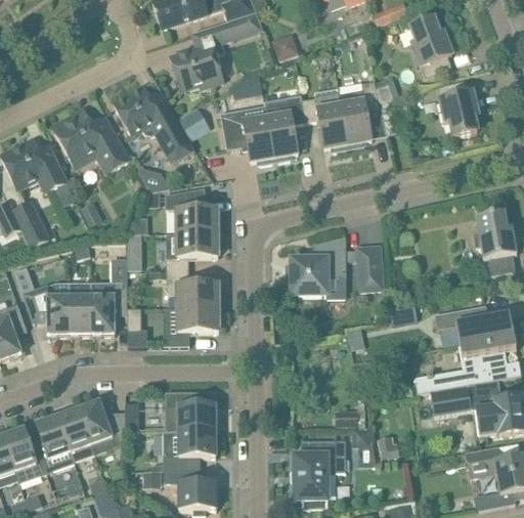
[(256,11),(252,0),(222,0),(159,0),(153,2),(162,30),(179,24),(223,9),(227,22),(256,11)]
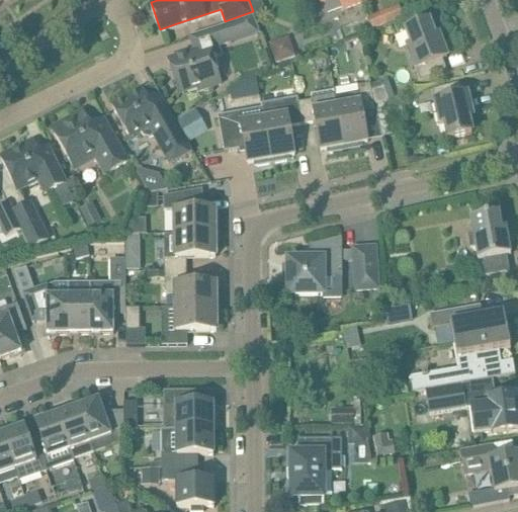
[(368,13),(372,24),(390,17),(385,7),(368,13)]
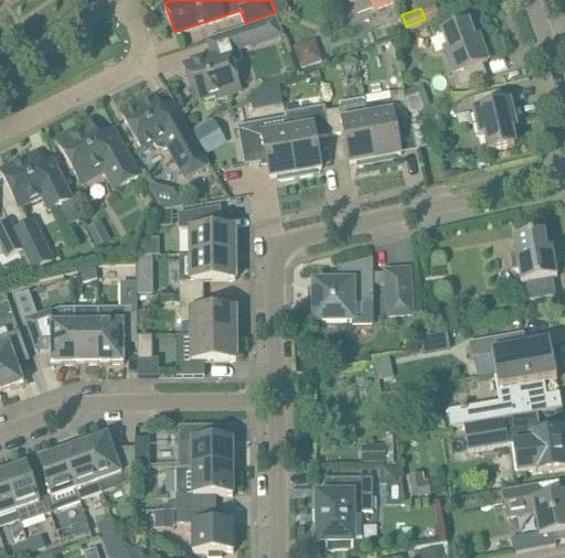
[(445,46),(458,84),(488,73),(482,60),(487,58),(478,34),(473,36),(468,20),(443,30),(449,45),(445,46)]
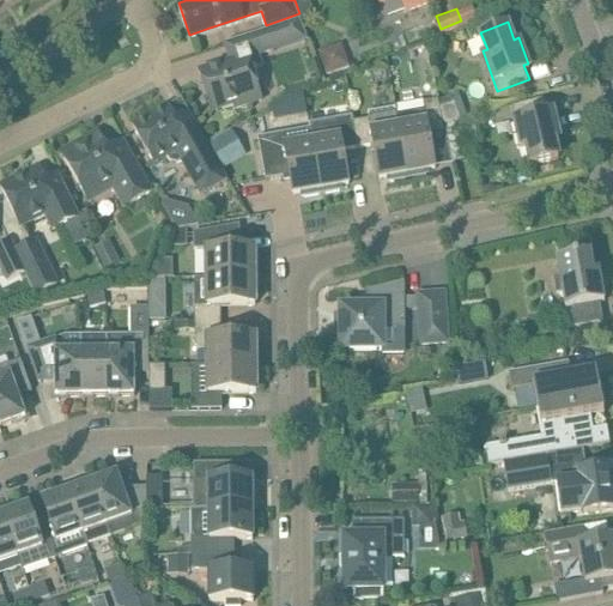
[(199,67),(212,107),(234,101),(234,103),(261,95),(252,65),(261,61),(258,49),(273,44),(266,25),(225,38),(231,56),(199,67)]
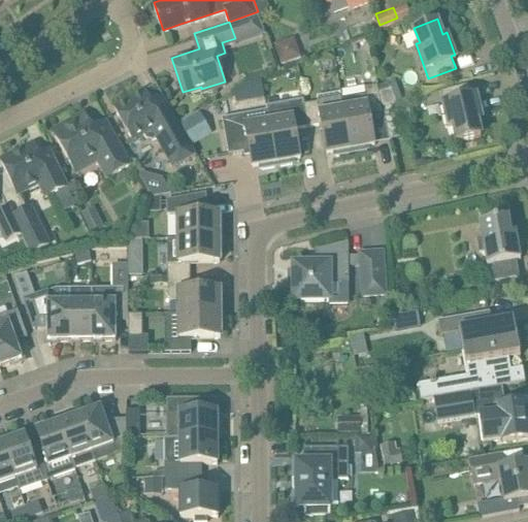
[(301,53),(295,33),(275,40),(282,59),(301,53)]
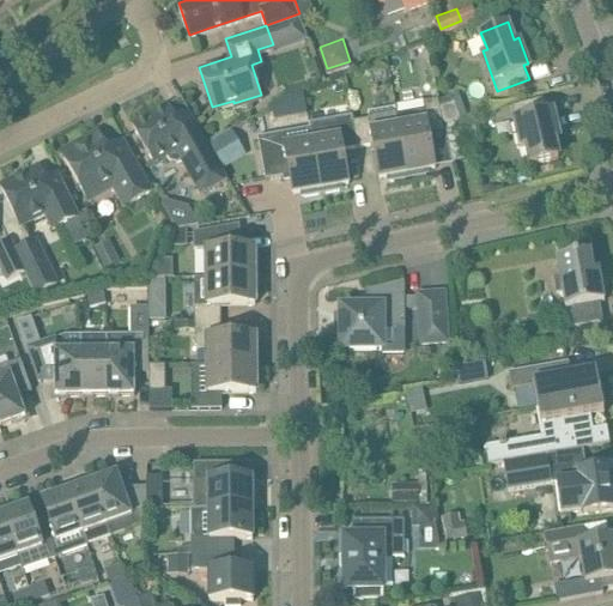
[(526,141),(530,159),(558,152),(554,135),(559,134),(552,107),(547,108),(544,94),(511,101),(521,143),(526,141)]
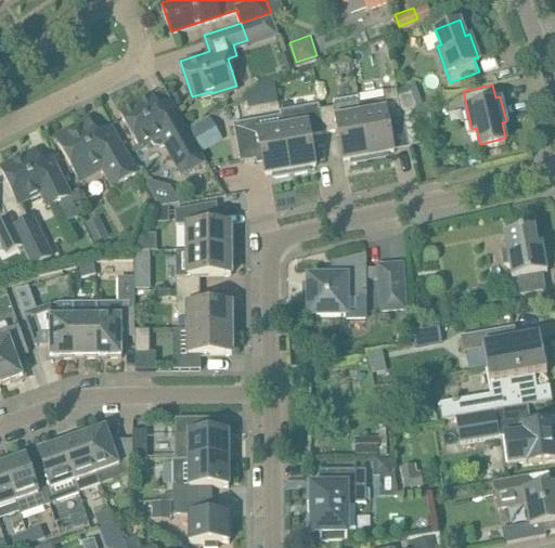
[(396,86),(358,92),(369,156),(386,154),(385,149),(394,148),(388,118),(403,115),(402,109),(398,93),(396,86)]
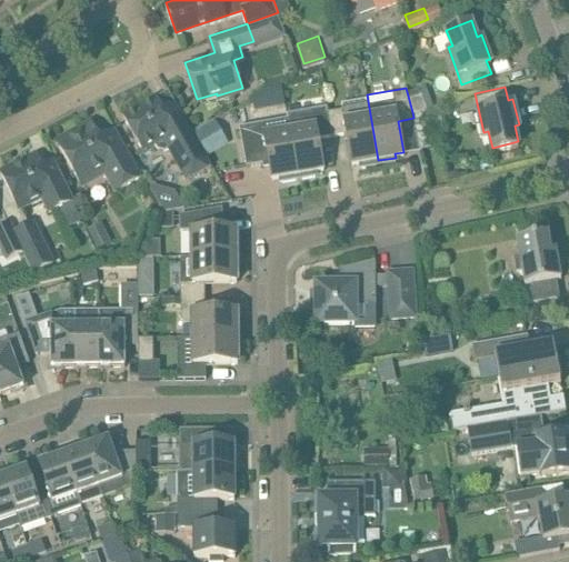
[(421,91),(408,96),(412,112),(428,109),(427,108),(421,91)]
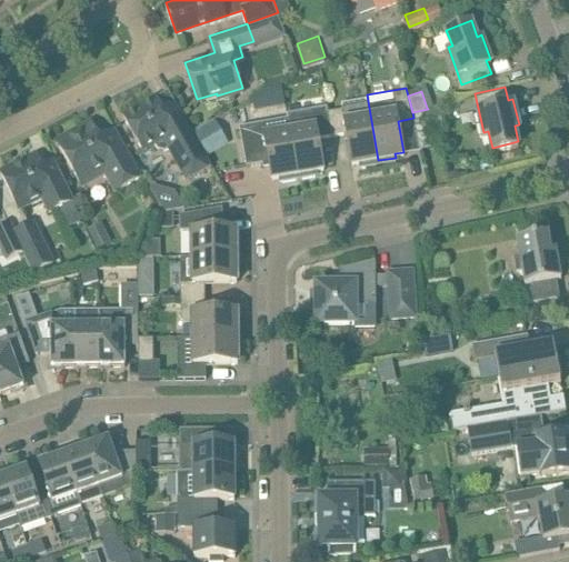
[(211,162),(180,107),(167,113),(156,93),(142,101),(142,102),(123,112),(143,148),(155,140),(158,144),(165,147),(169,144),(187,176),(211,162)]
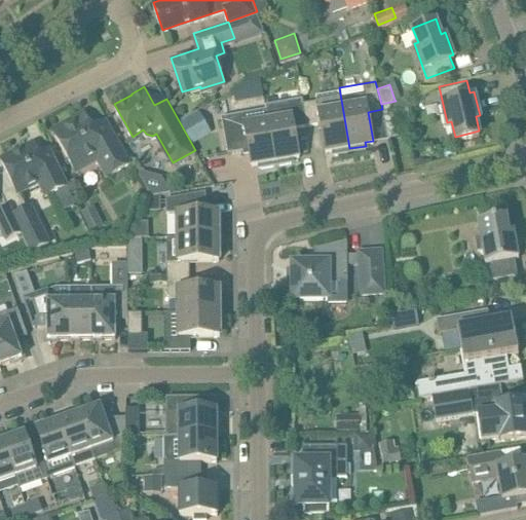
[(335,151),(349,148),(339,87),(315,91),(316,98),(303,100),(307,122),(321,120),(326,149),(334,147),(335,151)]
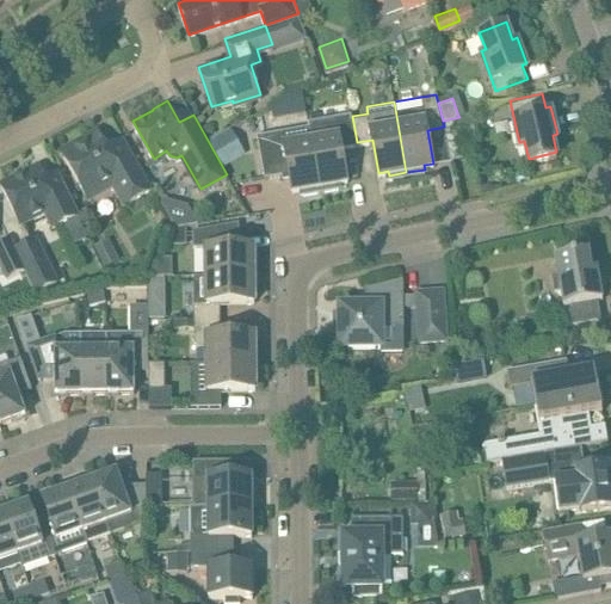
[(460,117),(443,121),(444,127),(451,154),(475,148),(475,147),(477,146),(469,111),(468,112),(467,112),(458,116),(460,117)]
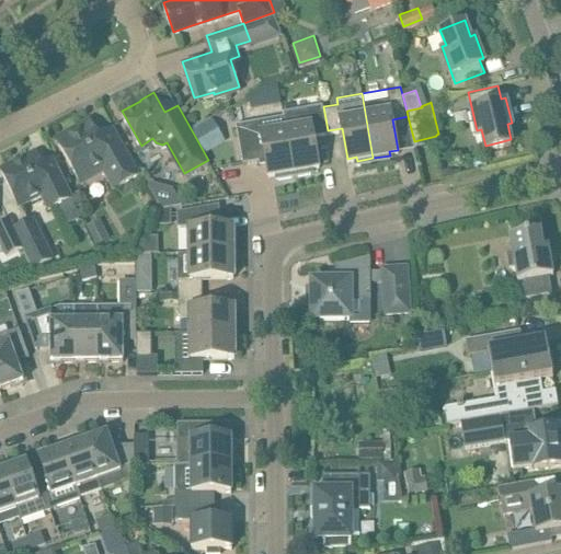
[(299,123),(286,125),(295,172),(311,169),(310,165),(319,164),(313,133),(328,130),(323,106),(299,111),(297,114),(299,123)]
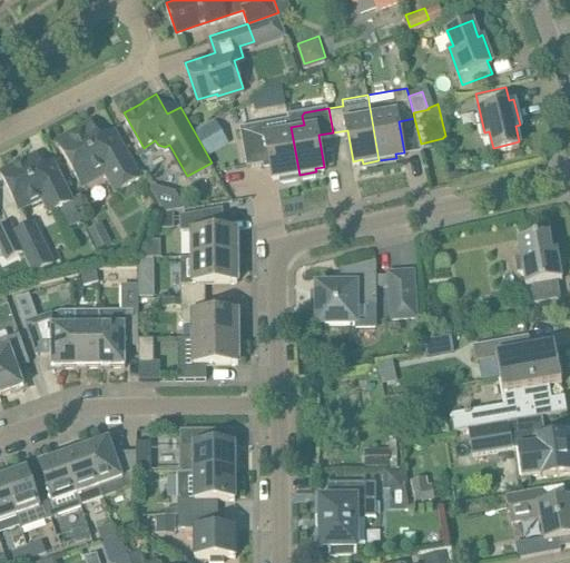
[(300,175),(291,127),(288,115),(239,122),(246,163),(269,158),(273,176),(282,174),(282,178),(300,175)]
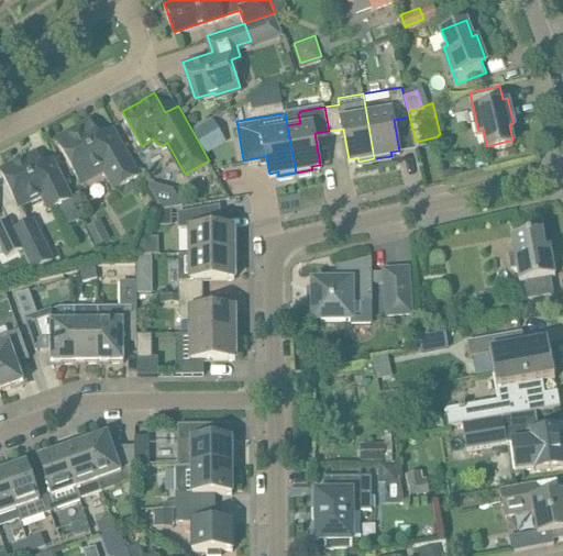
[(225,137),(212,114),(191,126),(205,149),(225,137)]
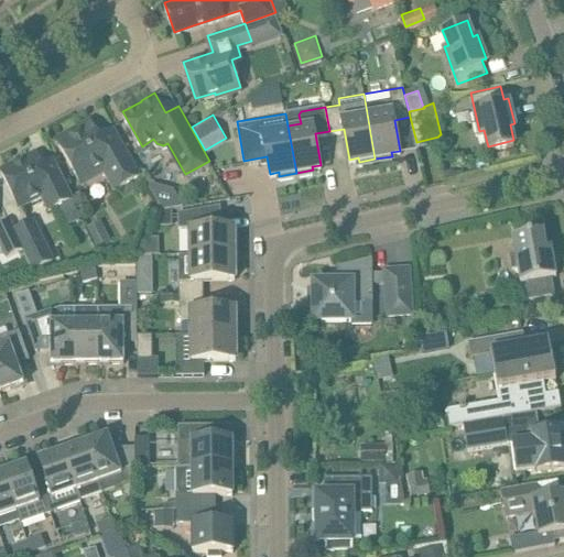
[(63,139),(58,141),(78,175),(100,163),(114,186),(140,171),(114,126),(99,133),(93,122),(77,130),(73,127),(62,132),(63,139)]
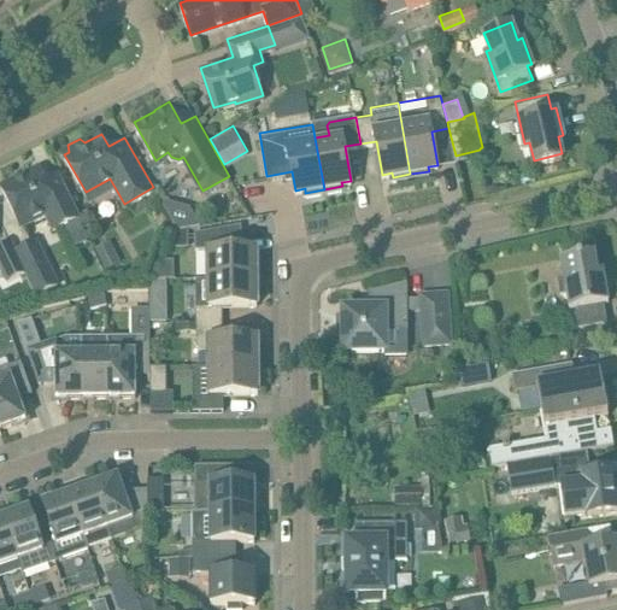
[(31,174),(29,169),(0,182),(18,218),(33,211),(35,217),(46,212),(53,227),(78,213),(58,171),(45,176),(41,169),(31,174)]
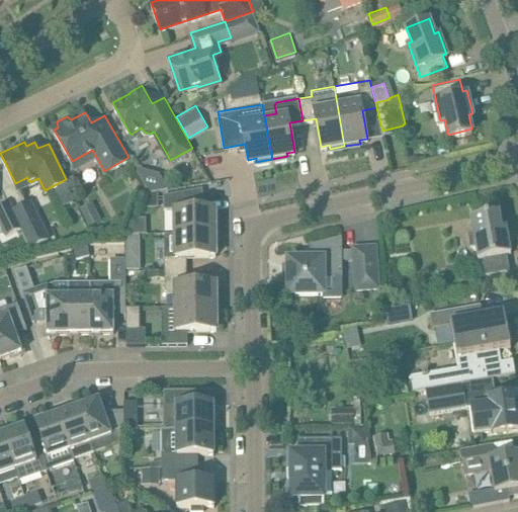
[(214,214),(214,205),(204,205),(204,199),(202,199),(202,185),(164,193),(164,206),(175,206),(175,230),(219,230),(219,214),(214,214)]
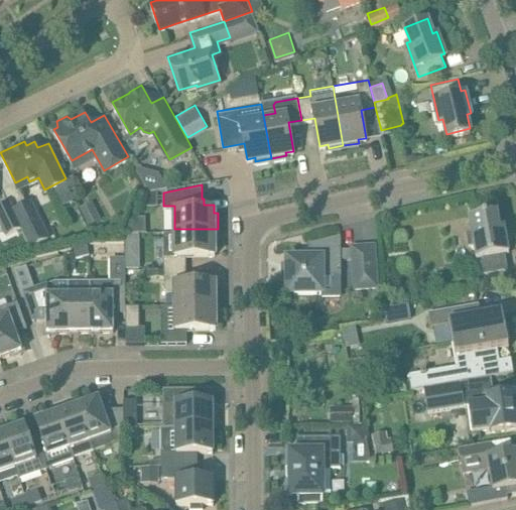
[(147,189),(141,204),(157,204),(157,187),(147,189)]
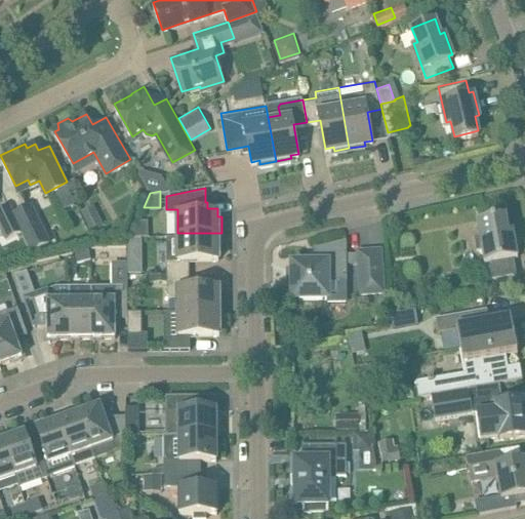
[(80,208),(89,226),(103,220),(93,201),(80,208)]
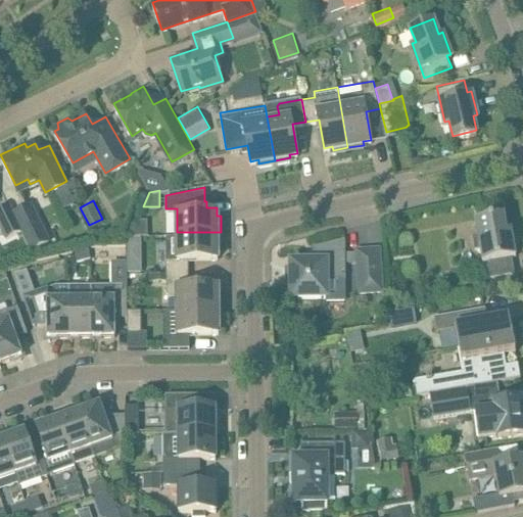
[(20,227),(12,209),(8,201),(0,205),(0,221),(6,234),(20,227)]
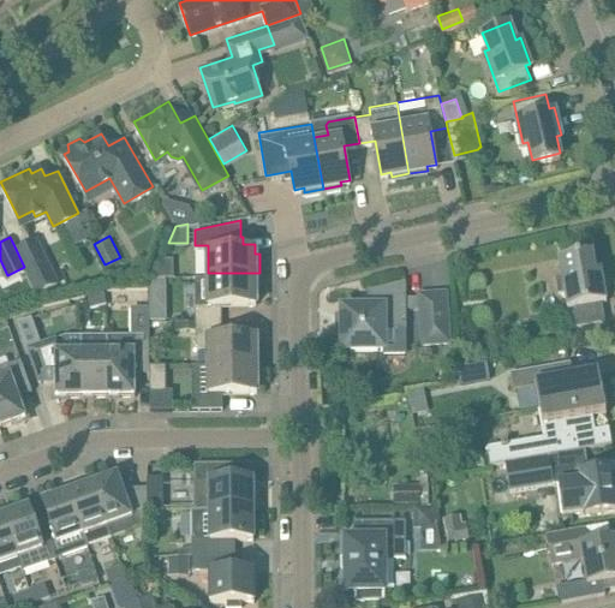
[(36,237),(15,246),(24,267),(36,290),(58,279),(36,237)]
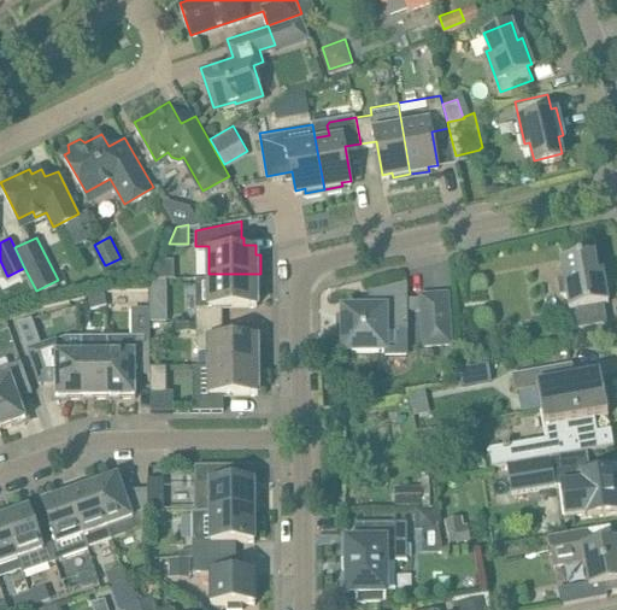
[(609,299),(605,279),(599,280),(594,250),(560,256),(563,273),(557,274),(560,289),(566,288),(569,305),(575,305),(577,323),(606,318),(603,300),(609,299)]
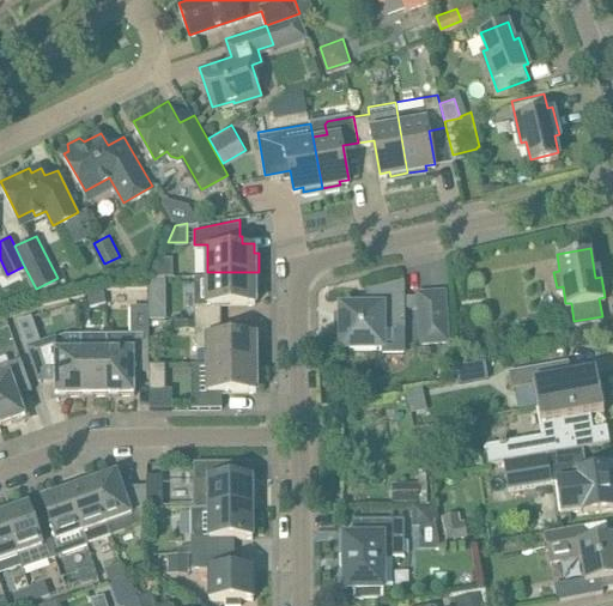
[(207,272),(194,272),(194,316),(220,316),(220,301),(255,300),(255,290),(259,290),(259,272),(207,272)]
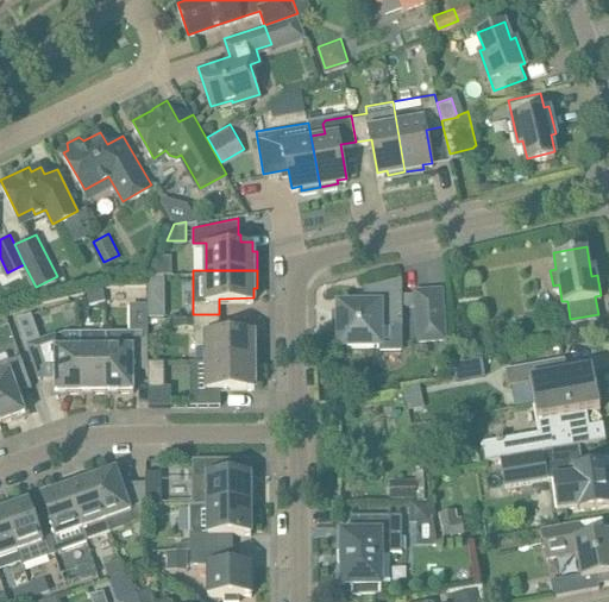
[(364,301),(339,301),(339,343),(403,342),(402,301),(416,300),(418,336),(443,334),(440,287),(415,288),(416,292),(402,292),(402,275),(364,284),(364,301)]
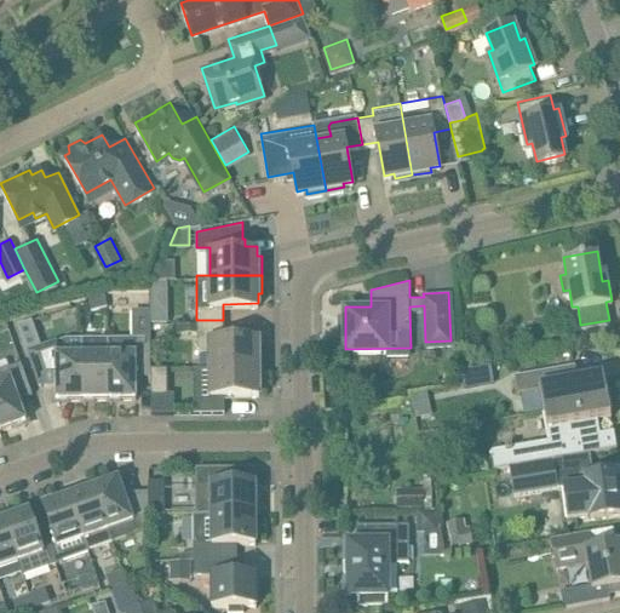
[(108,303),(105,290),(87,293),(91,307),(108,303)]
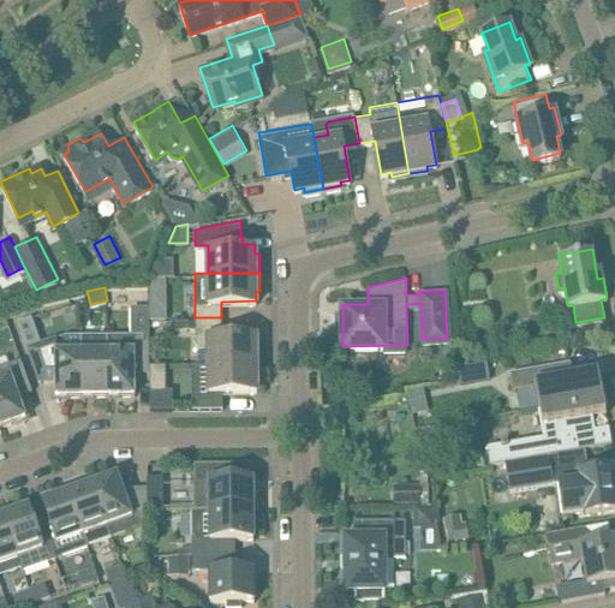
[(150,298),(150,317),(162,317),(161,297),(150,298)]
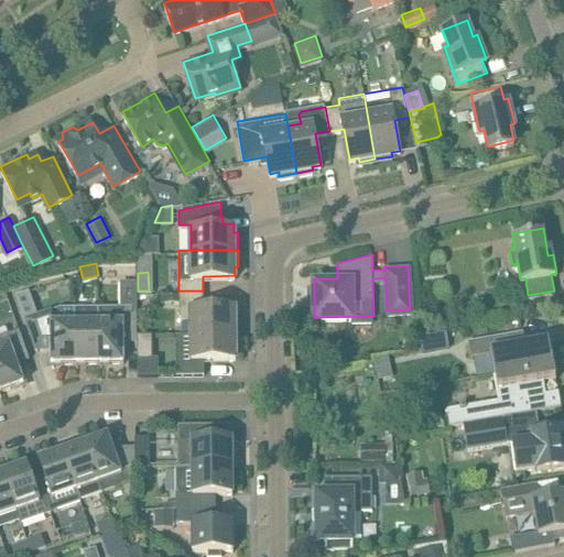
[(191,316),(192,331),(239,330),(239,314),(235,314),(235,305),(204,305),(203,291),(179,291),(160,291),(160,298),(179,298),(180,313),(183,316),(191,316)]
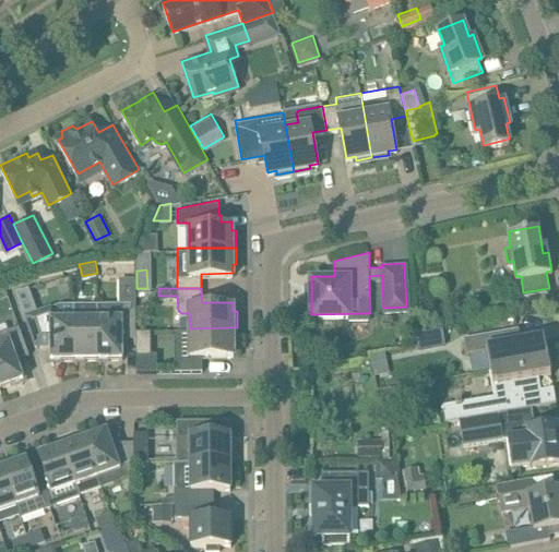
[(74,357),(74,300),(60,300),(25,315),(33,336),(49,336),(50,357),(74,357)]
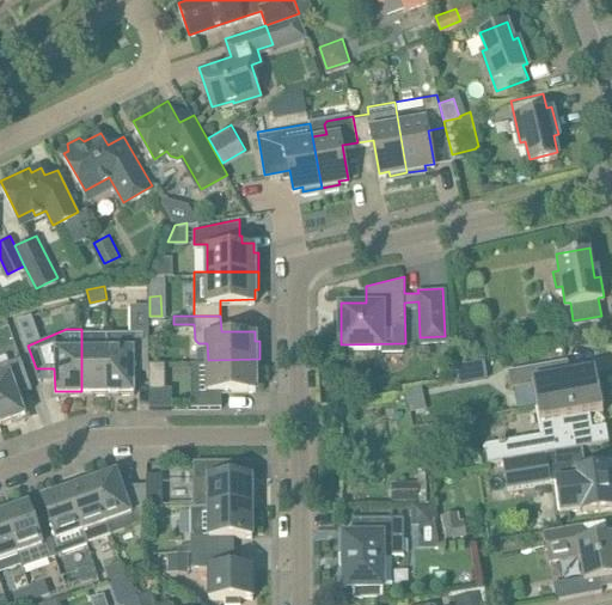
[(106,329),(81,329),(81,391),(108,391),(106,329)]
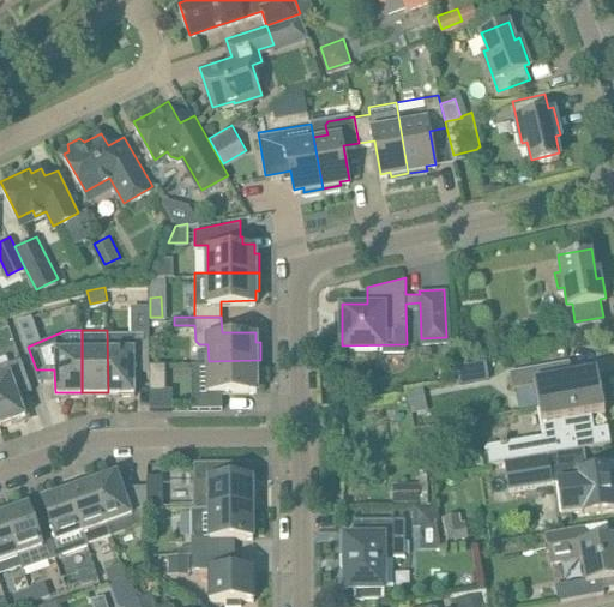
[(134,368),(149,368),(149,361),(149,335),(143,335),(143,330),(107,330),(108,392),(134,391),(134,368)]
